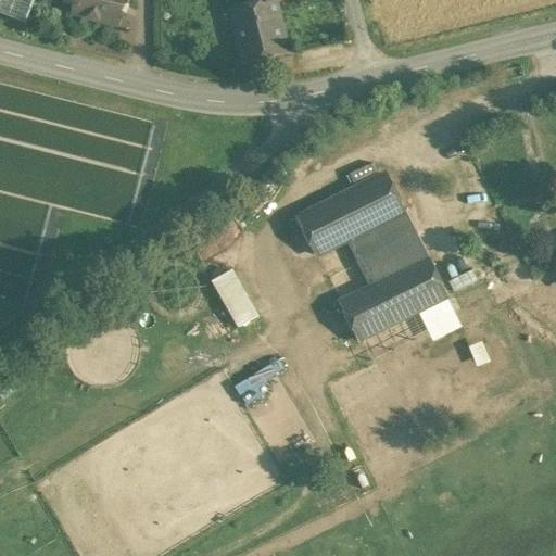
[(0,0),(0,13),(26,24),(36,0),(0,0)]
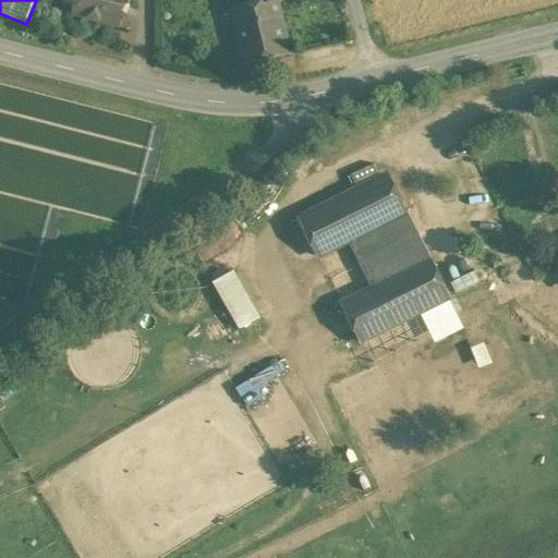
[(124,0),(77,0),(74,15),(118,26),(124,0)]
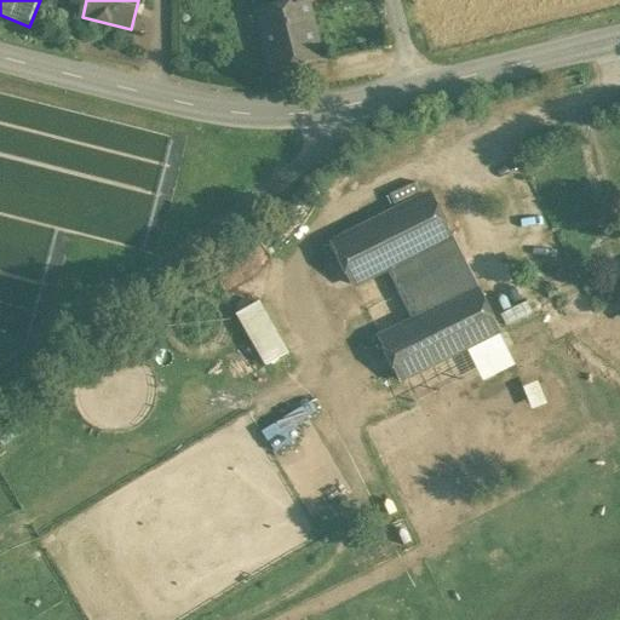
[(298,0),(279,5),(256,11),(271,73),(325,59),(309,0),(298,0)]
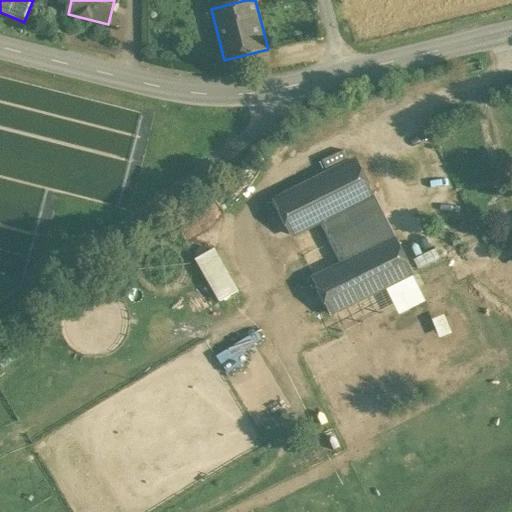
[(355,161),(276,201),(293,236),(321,222),(373,196),(355,161)]
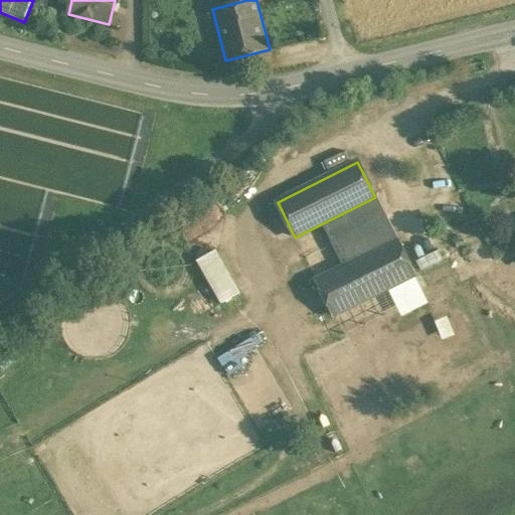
[(375,197),(323,223),(344,267),(397,240),(375,197)]
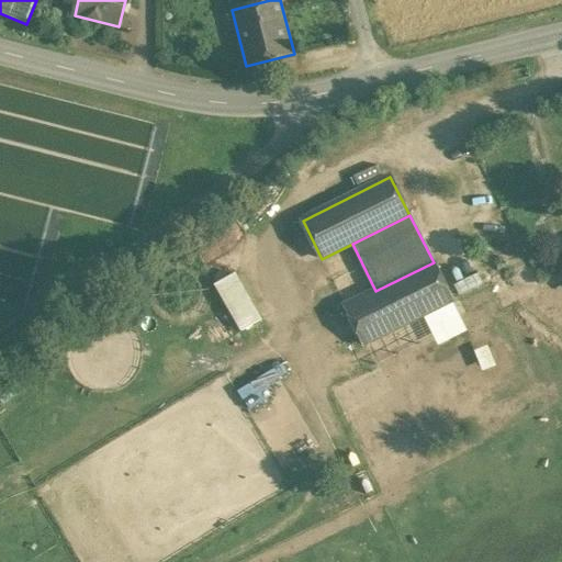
[(375,291),(346,306),(364,345),(405,324),(452,301),(434,262),(375,291)]
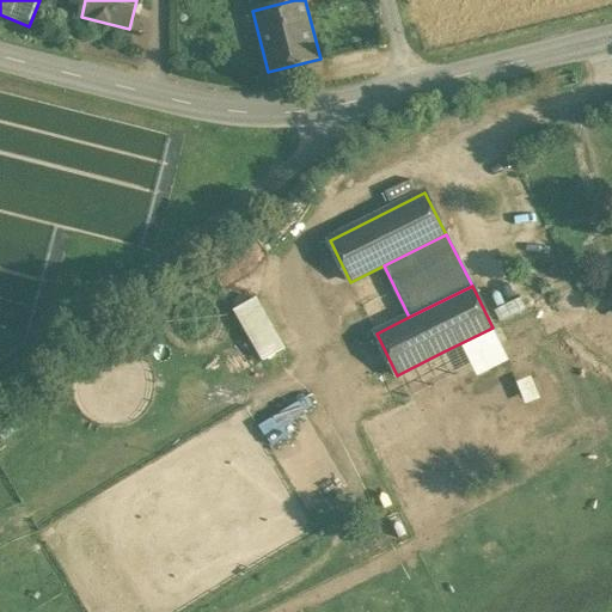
[(256,298),(236,310),(264,360),(285,348),(256,298)]
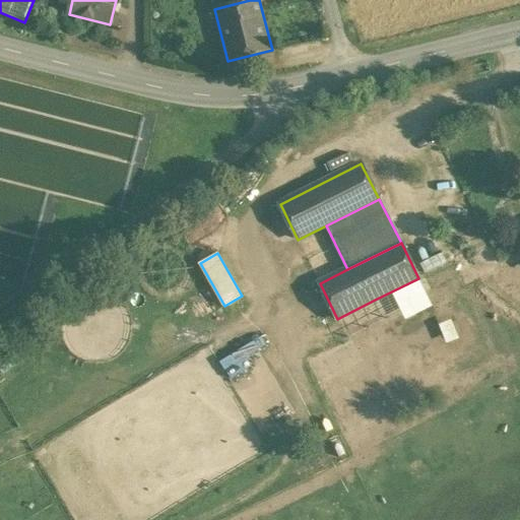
[(425,289),(418,278),(375,300),(381,311),(425,289)]
